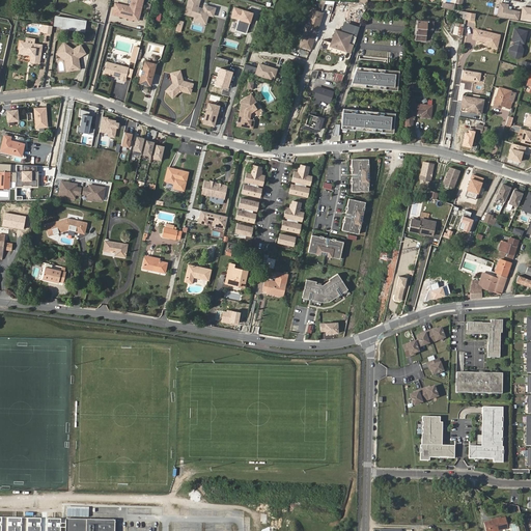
[(134,0),(133,0),(131,0),(130,8),(115,5),(113,17),(129,20),(130,17),(133,18),(132,20),(139,22),(144,0),(134,0)]
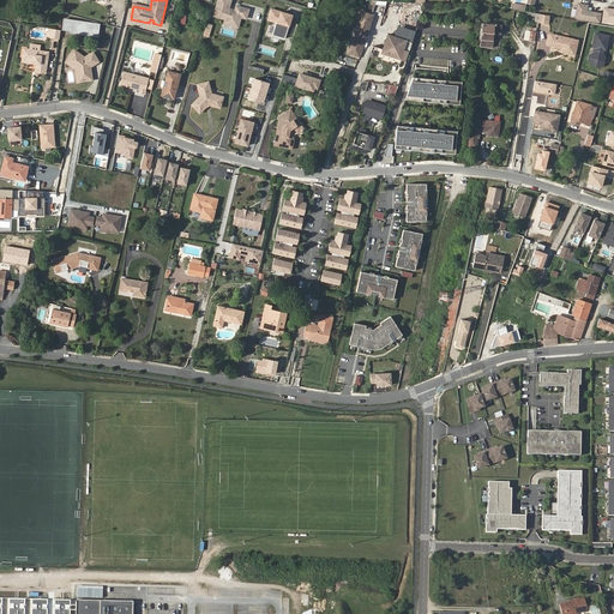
[(229,1),(226,0),(217,0),(214,14),(224,18),(224,22),(238,26),(240,17),(245,18),(247,11),(235,7),(234,12),(227,11),(229,1)]
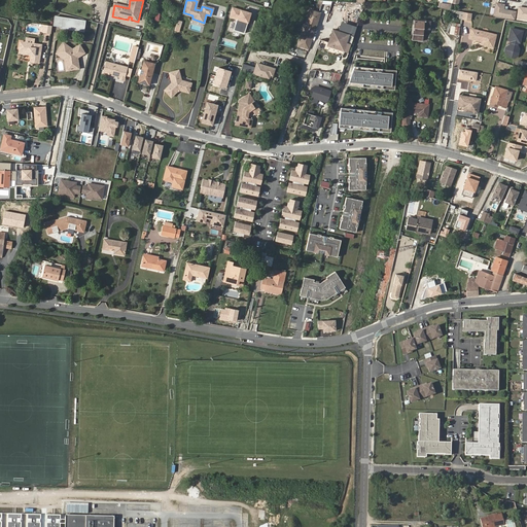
[(496,2),(494,14),(515,16),(516,9),(503,7),(504,4),(496,2)]
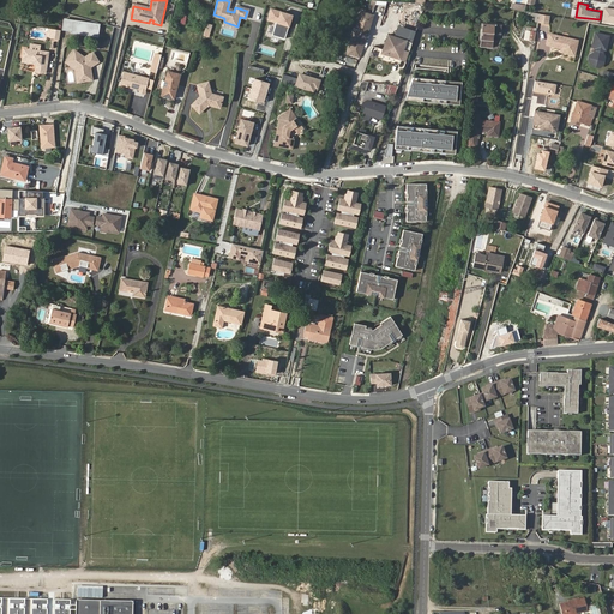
[(613,8),(605,8),(603,19),(613,20),(613,8)]
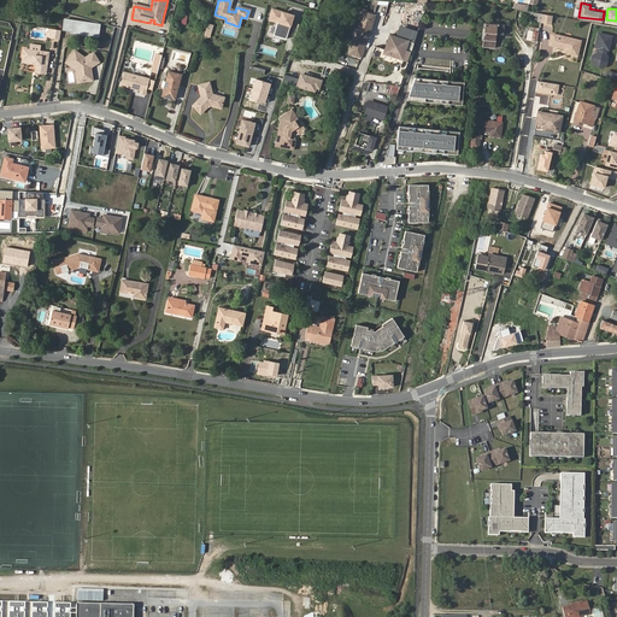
[(359,54),(366,35),(365,35),(368,27),(369,27),(374,13),(369,11),(368,15),(362,12),(348,48),(356,51),(354,53),(359,54)]
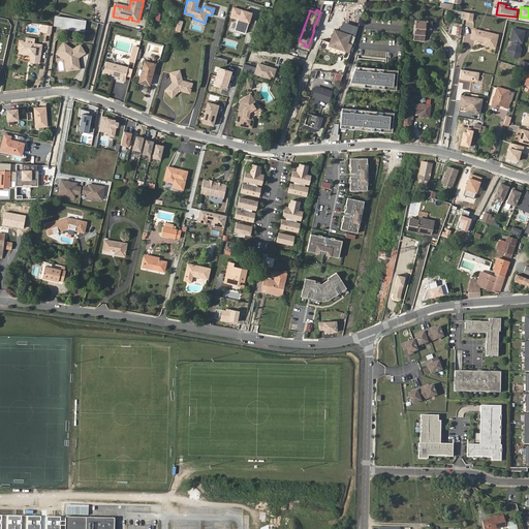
[(429,30),(430,23),(414,21),(412,40),(423,41),(424,29),(429,30)]
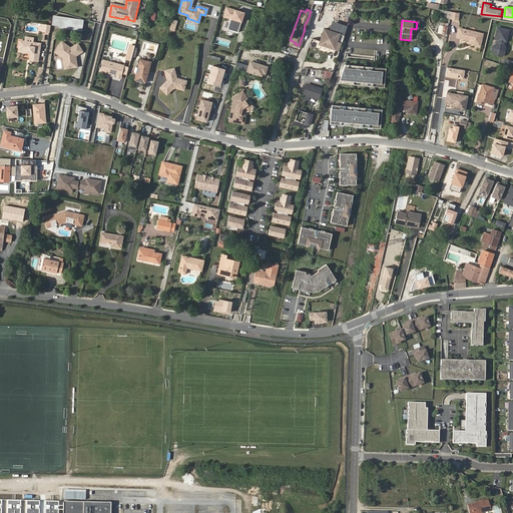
[(50,32),(51,25),(44,23),(43,31),(50,32)]
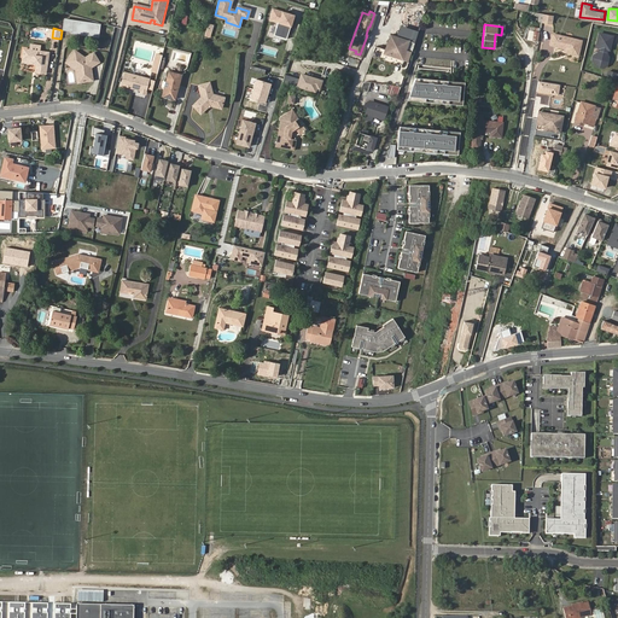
[(582,40),(553,33),(549,45),(569,50),(567,54),(578,57),(582,40)]
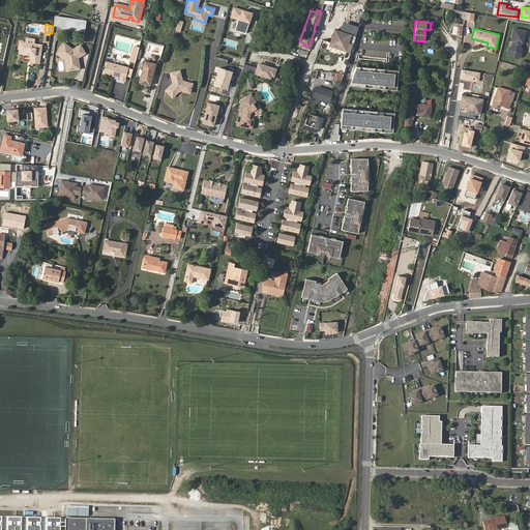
[(521,55),(522,49),(520,45),(521,41),(523,42),(526,31),(514,28),(511,39),(517,40),(517,42),(509,47),(508,51),(511,56),(518,57),(521,55)]
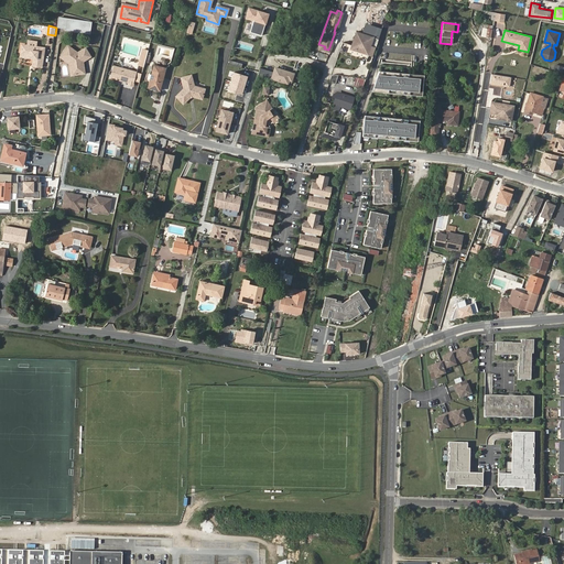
[(372,36),(356,31),(349,49),(372,55),(376,46),(372,44),(370,44),(372,36)]
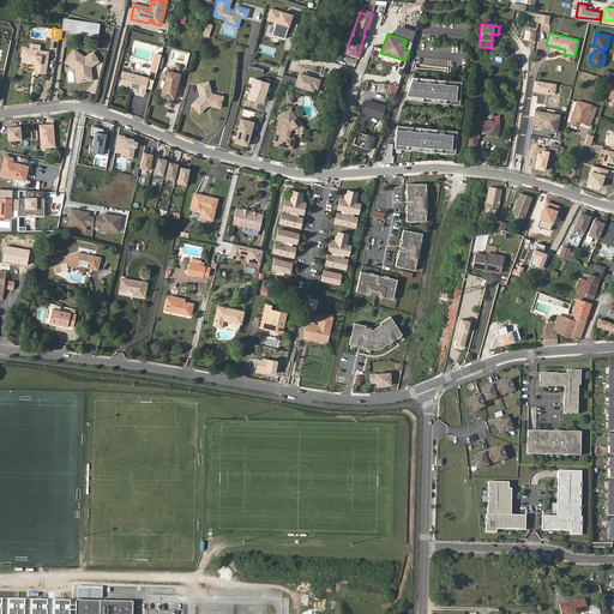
[(30,43),(29,48),(28,59),(32,60),(31,62),(36,62),(35,70),(37,70),(37,72),(46,73),(49,52),(40,50),(41,44),(30,43)]
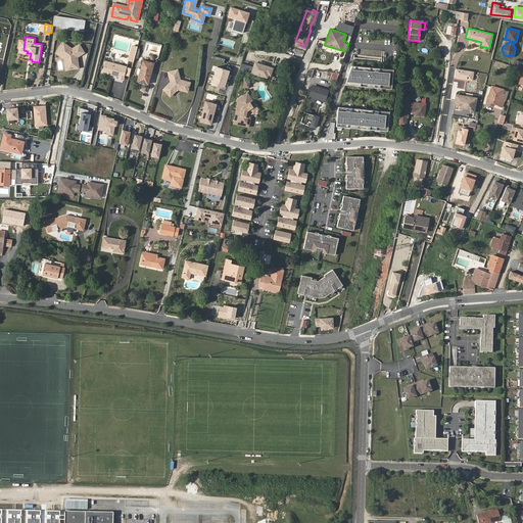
[(81,46),(73,51),(64,45),(59,51),(69,58),(72,68),(80,67),(78,56),(85,52),(81,46)]
